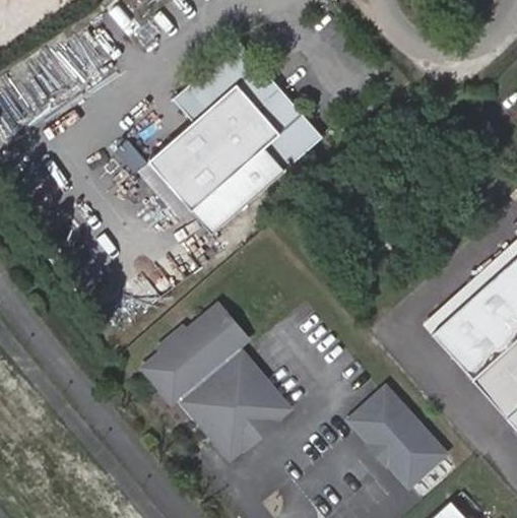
[(248,163),(266,147),(284,170),(323,137),(241,41),(175,96),(195,120),(148,158),(192,210),(225,182),(248,163)]
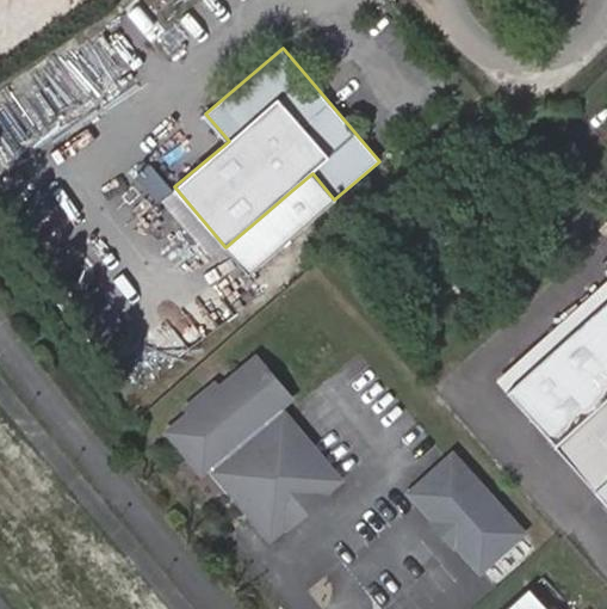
[(341,479),(286,413),(276,422),(271,416),(282,406),(292,398),(259,357),(222,388),(218,383),(190,407),(193,412),(171,430),(204,471),(211,465),(272,537),(290,522),(291,510),(311,493),(323,494),(341,479)]
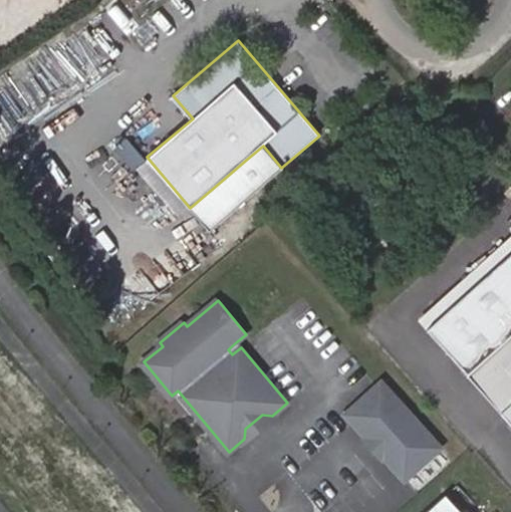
[(510,335),(468,373),(502,413),(510,422),(510,335)]
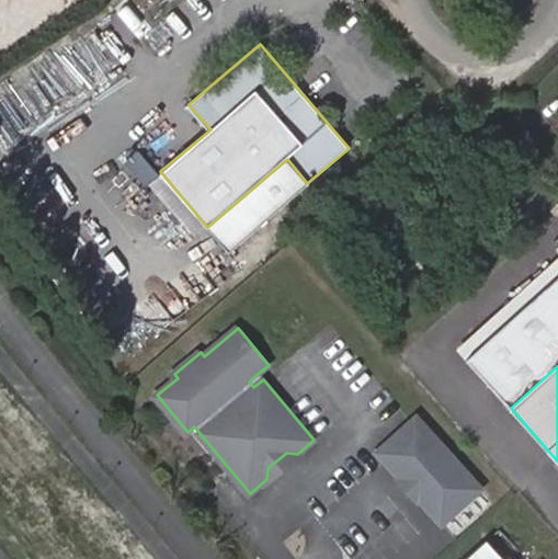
[(253,387),(263,379),(259,373),(249,381),(253,387)]
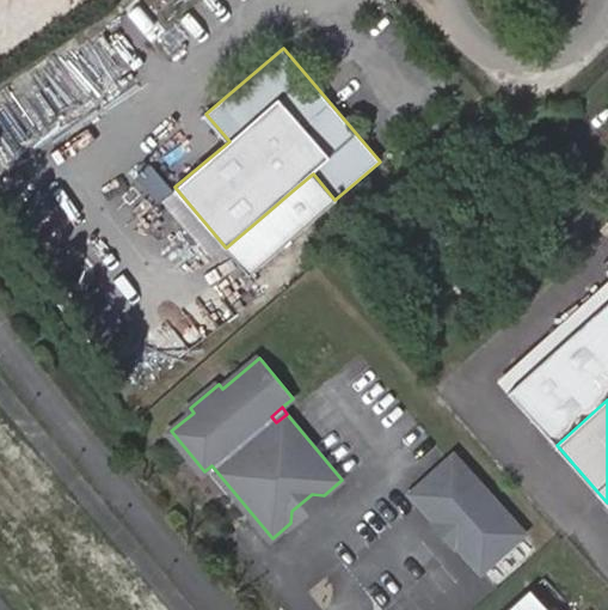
[(527,537),(456,459),(415,498),(440,525),(448,525),(460,538),(459,547),(484,575),(527,537)]
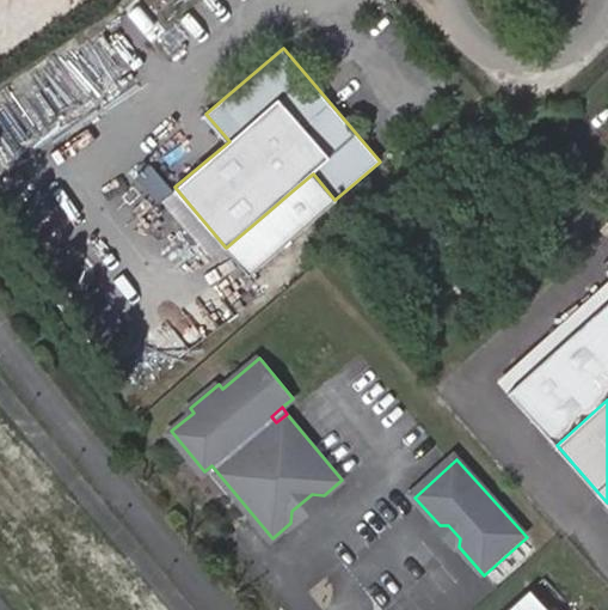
[(293,526),(326,498),(324,495),(312,494),(292,511),(290,523),(293,526)]
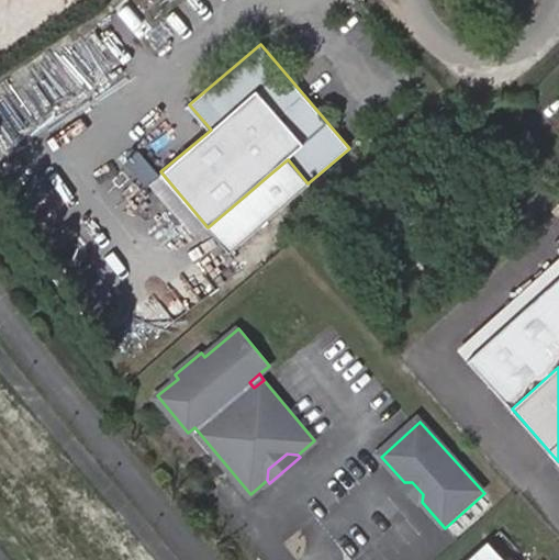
[(423,494),(412,482),(404,482),(402,483),(421,504),(422,502),(423,494)]
